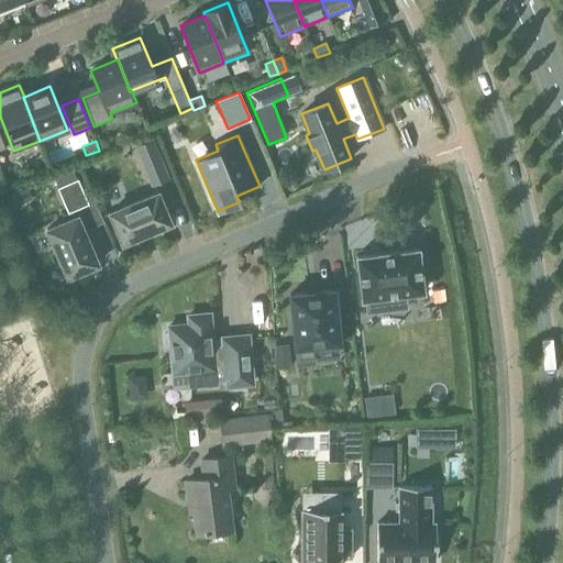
[(164,151),(158,154),(168,178),(175,176),(164,151)]
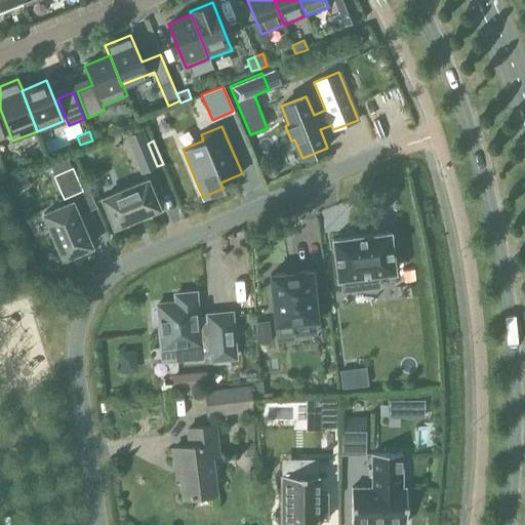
[(157,166),(148,144),(131,150),(142,173),(157,166)]
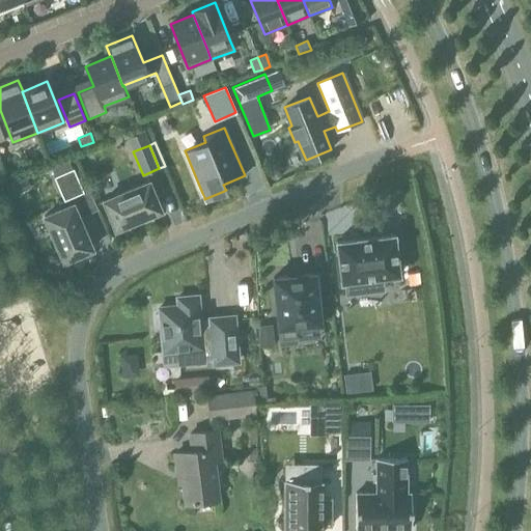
[(63,261),(92,249),(73,204),(71,198),(84,193),(74,169),(54,177),(64,201),(59,203),(61,208),(45,216),(63,261)]
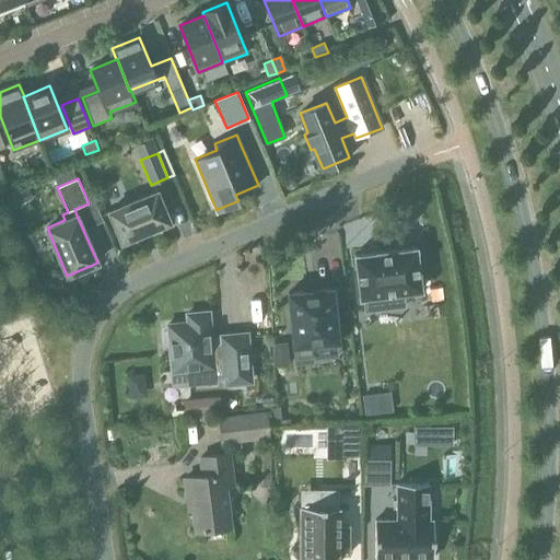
[(26,184),(4,194),(6,197),(7,200),(10,208),(33,197),(26,184)]
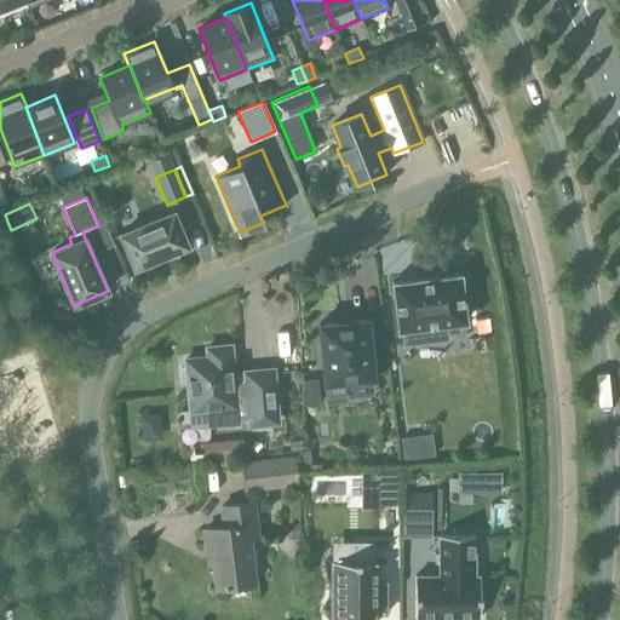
[(121,234),(135,268),(188,246),(173,212),(121,234)]
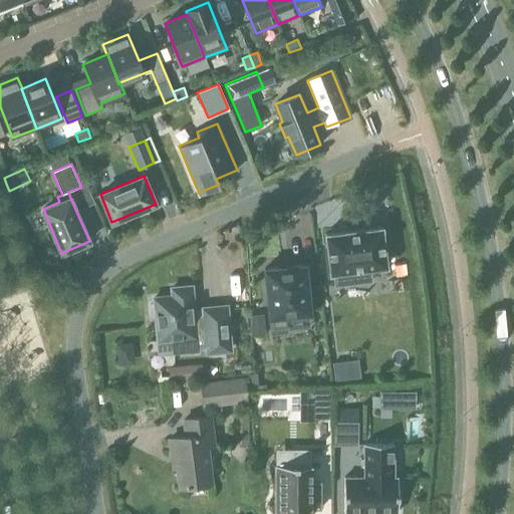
[(381,229),(381,227),(379,227),(361,230),(361,229),(345,231),(345,232),(327,234),(327,233),(325,234),(325,236),(330,271),(329,271),(330,273),(332,273),(332,272),(333,272),(335,285),(353,283),(351,270),(384,266),(387,266),(387,264),(386,264),(381,229)]
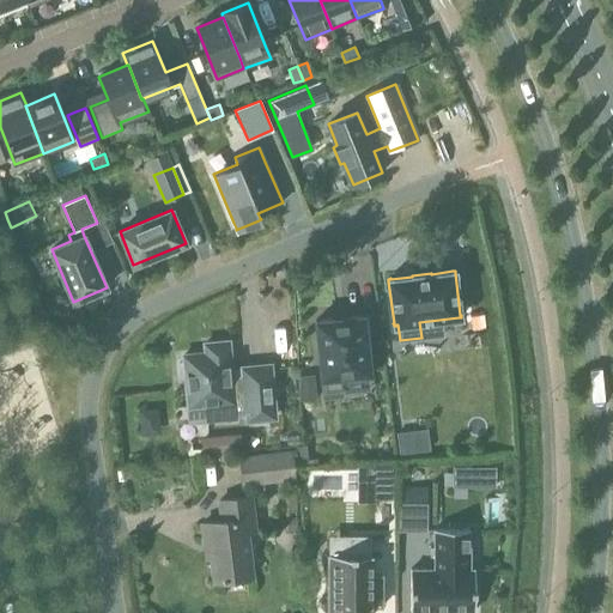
[(484,315),(471,316),(472,329),(485,328),(484,315)]
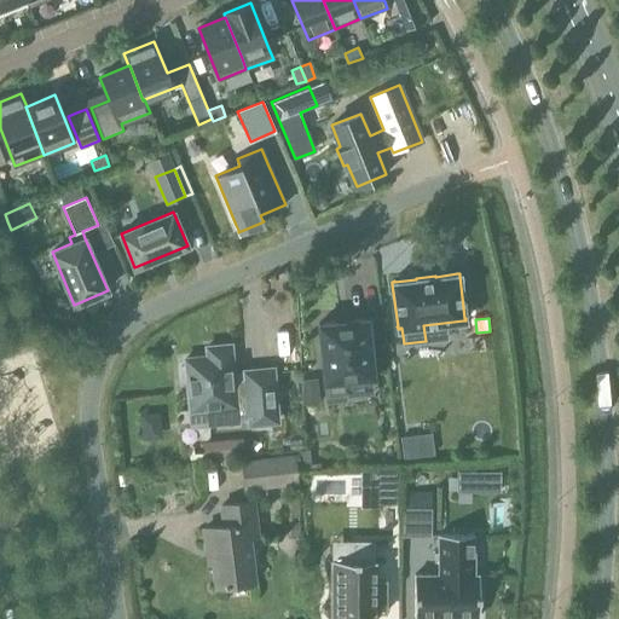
[(324,382),(327,401),(346,400),(345,380),(371,377),(371,379),(374,377),(372,375),(368,322),(368,319),(365,319),(320,324),(318,324),(318,327),(319,327),(324,380),(324,382)]
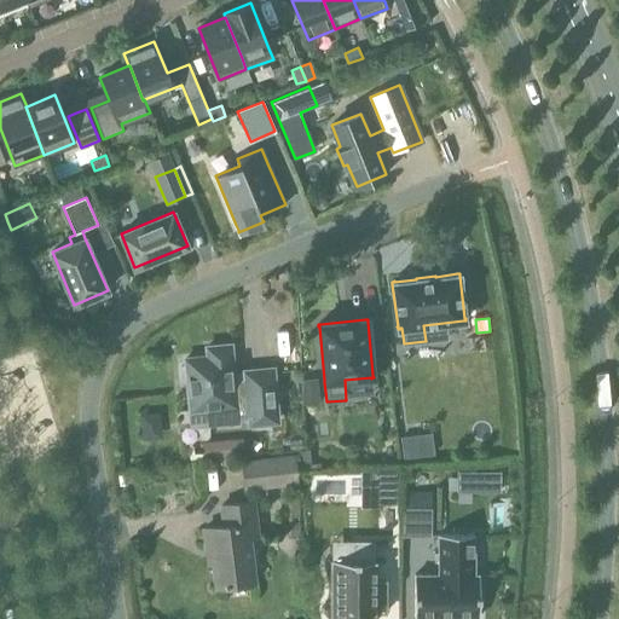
[(270,410),(277,410),(272,369),(244,371),(244,380),(233,381),(230,345),(207,347),(207,357),(185,359),(186,364),(181,366),(183,382),(187,383),(190,411),(212,409),(214,423),(237,421),(237,418),(248,418),(249,424),(271,423),(270,410)]
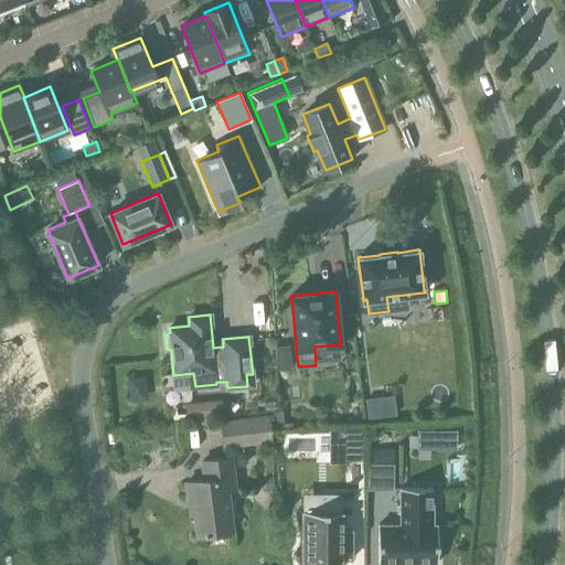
[(288,345),(276,347),(278,369),(290,368),(288,345)]
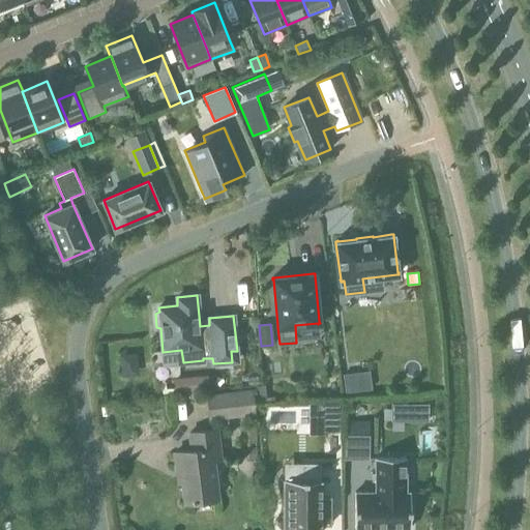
[(344,375),(346,392),(371,389),(369,372),(344,375)]
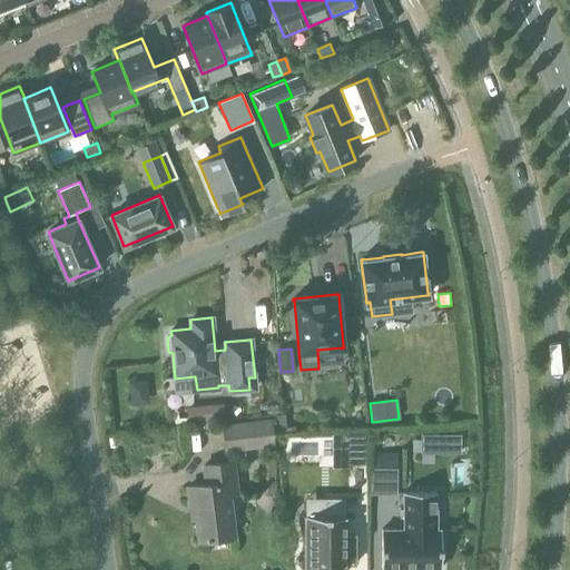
[(193,421),(222,419),(220,405),(192,408),(193,421)]
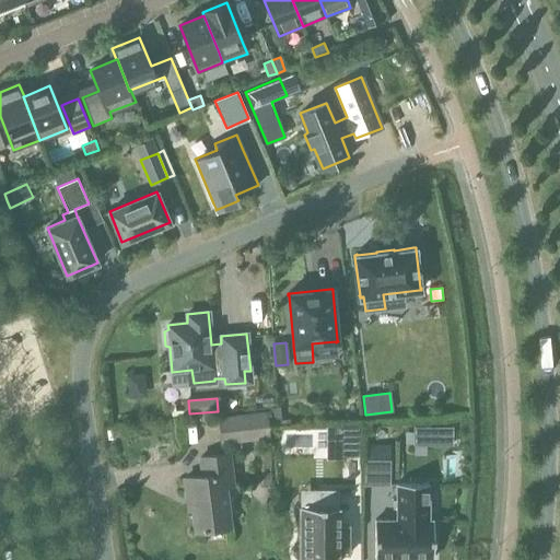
[(280,418),(279,406),(270,407),(271,419),(280,418)]
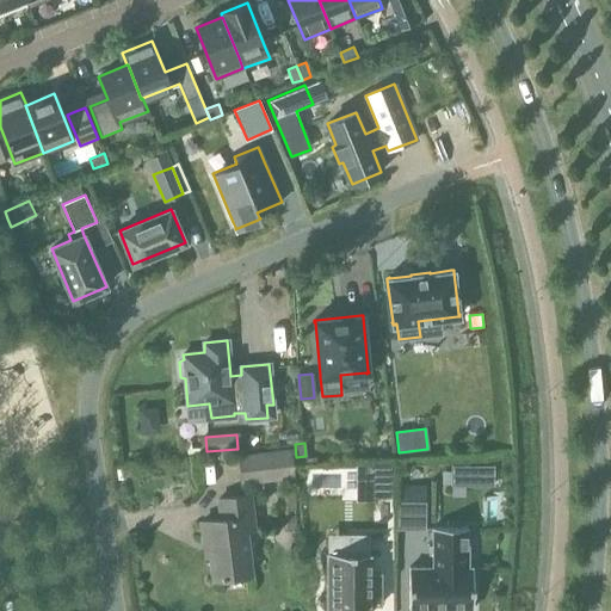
[(283,477),(284,494),(284,514),(296,516),(296,499),(295,487),(294,479),(291,450),(239,456),(241,482),(283,477)]
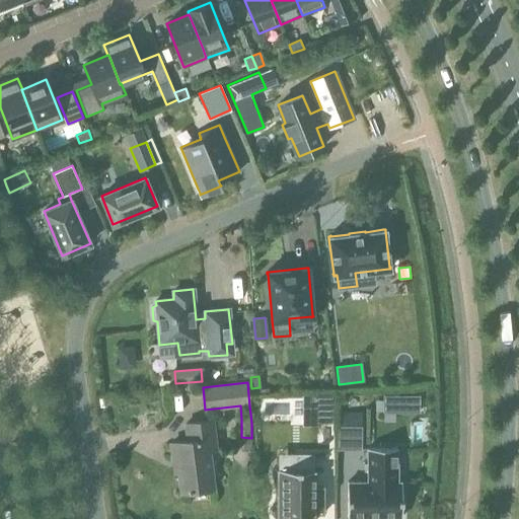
[(331,422),(331,393),(316,393),(316,422),(331,422)]
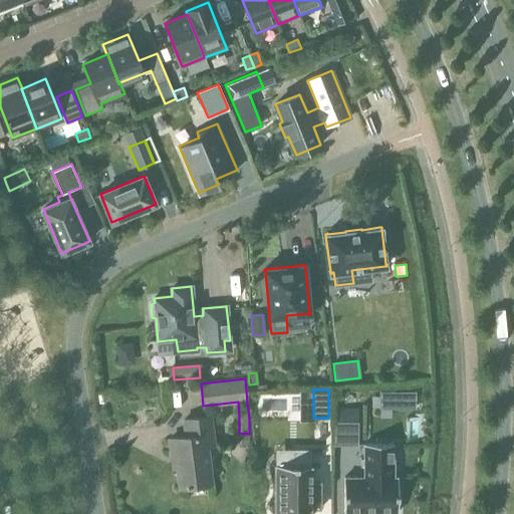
[(404,409),(416,409),(416,393),(404,393),(404,409)]
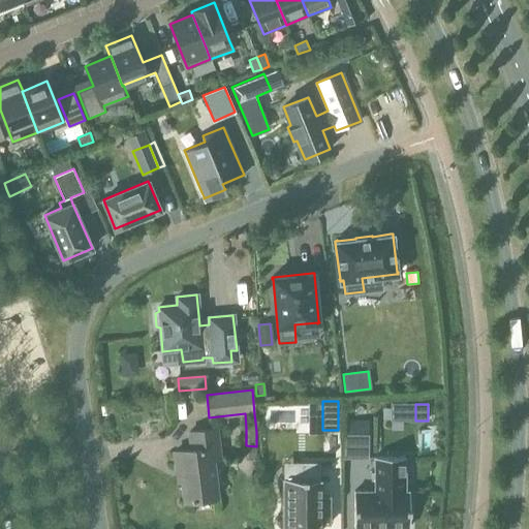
[(190,448),(174,450),(176,473),(180,473),(183,502),(218,498),(213,460),(220,460),(217,428),(188,432),(190,448)]
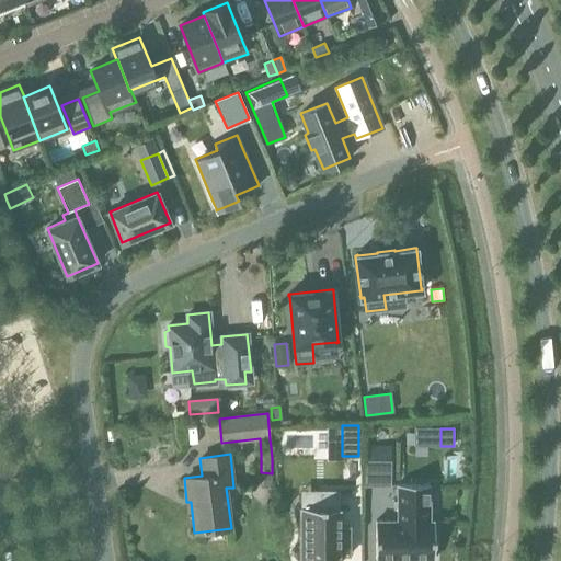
[(398,484),(398,522),(375,522),(375,560),(398,560),(397,560),(416,560),(418,560),(434,560),(434,522),(430,522),(430,484),(398,484)]
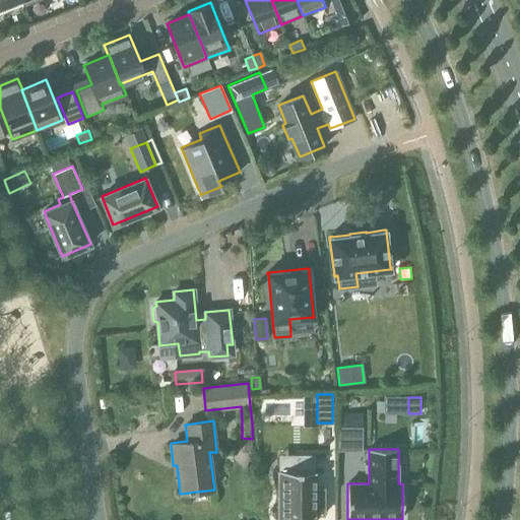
[(313,470),(313,455),(297,455),(297,470),(277,470),(277,471),(279,471),(279,472),(279,481),(279,509),(279,519),(313,519),(313,514),(323,514),(324,489),(313,489),(313,481),(313,472),(316,472),(316,470),(313,470)]
